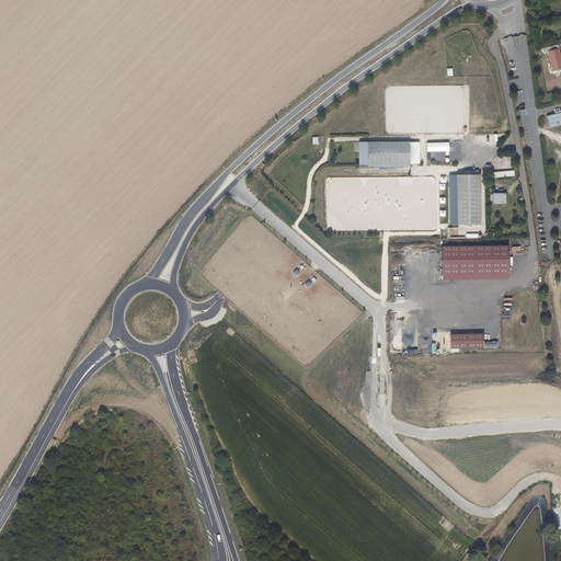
[(560,112),(548,115),(550,128),(559,126),(558,122),(560,121),(560,112)]
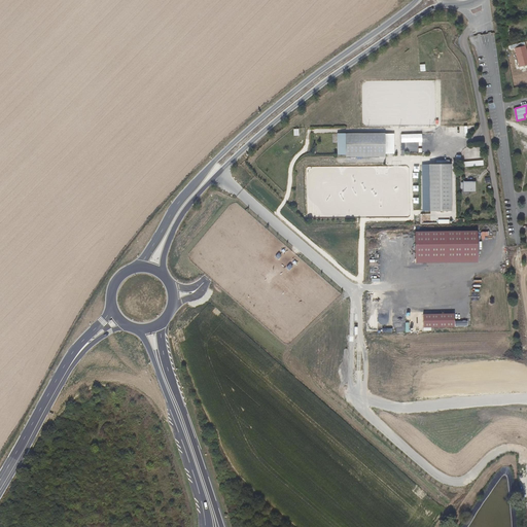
[(452,109),(452,118),(471,118),(471,109),(452,109)]
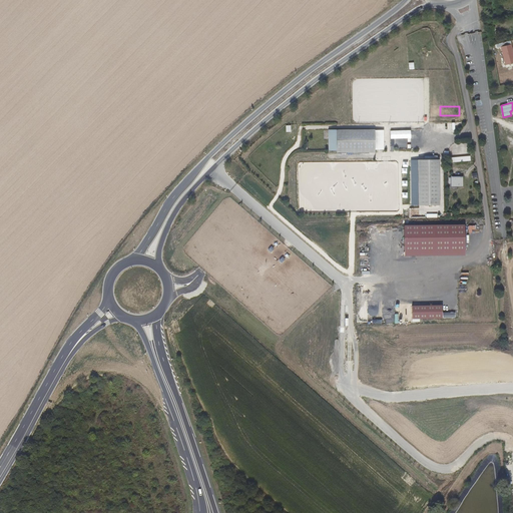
[(374,130),(336,129),(337,149),(375,150),(374,130)]
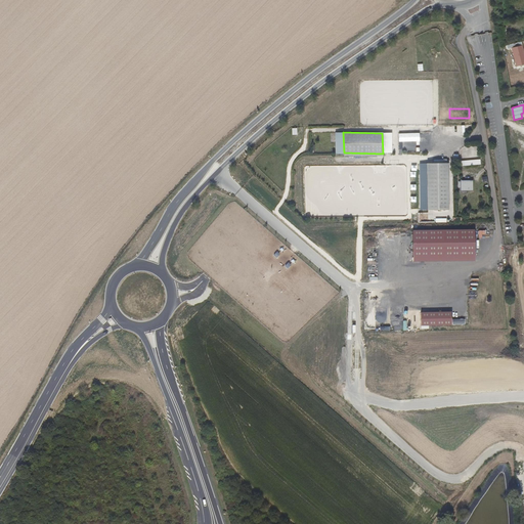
[(446,160),(433,160),(433,166),(435,166),(435,204),(434,204),(434,208),(446,208),(446,204),(444,204),(444,166),(446,166),(446,160)]
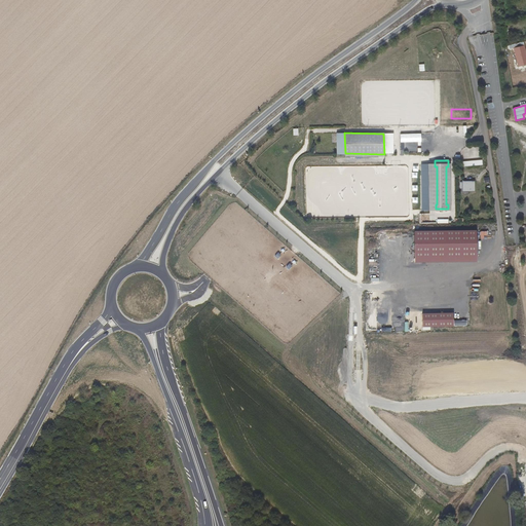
[(475,193),(475,182),(462,182),(462,192),(475,193)]
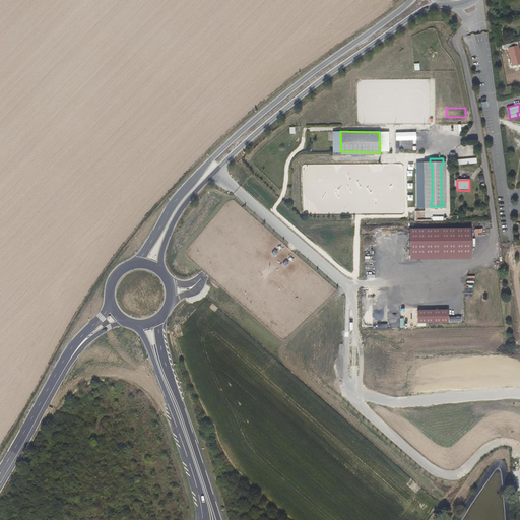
[(409,262),(471,261),(471,230),(409,231),(409,262)]
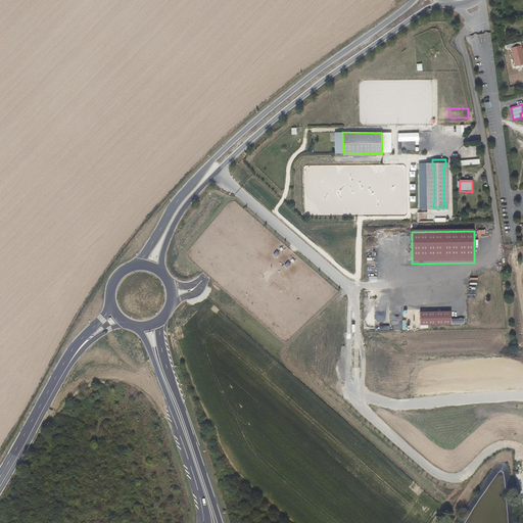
[(420,328),(464,327),(464,320),(452,320),(452,314),(420,314),(420,328)]
